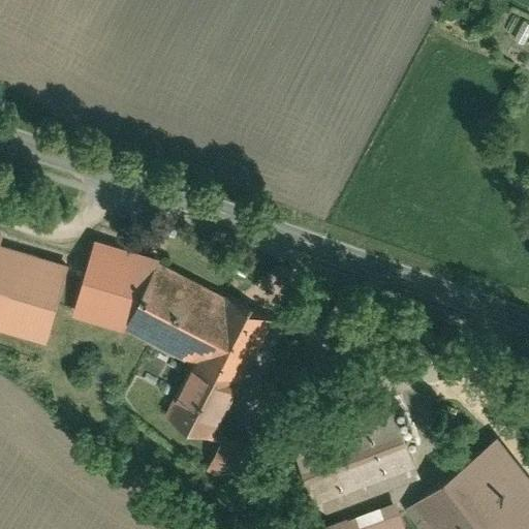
[(94,242),(72,315),(126,329),(191,364),(165,416),(212,440),(273,319),(157,263),(94,242)]
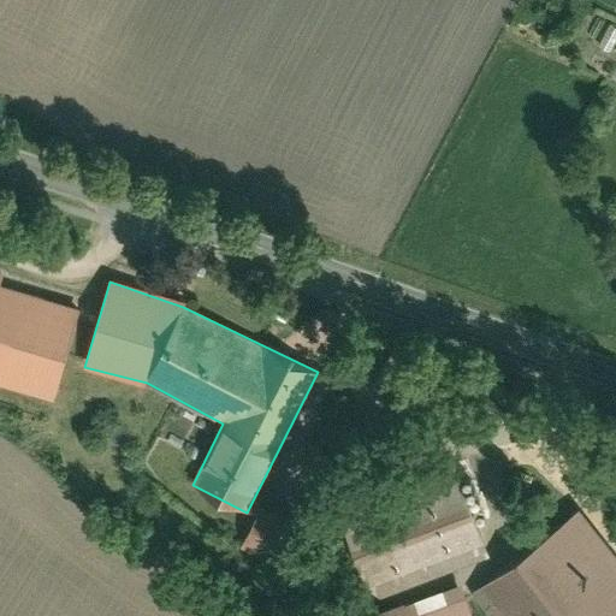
[(0,384),(51,400),(76,312),(0,289),(0,384)]
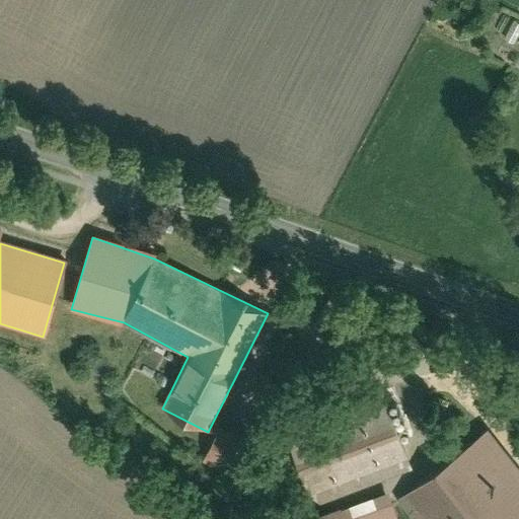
[(282,427),(308,494),(406,456),(381,389),(282,427)]
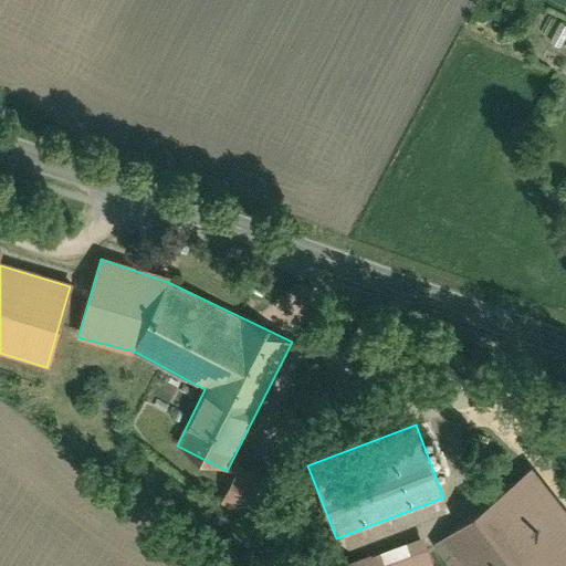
[(239,462),(221,501),(272,524),(290,485),(239,462)]
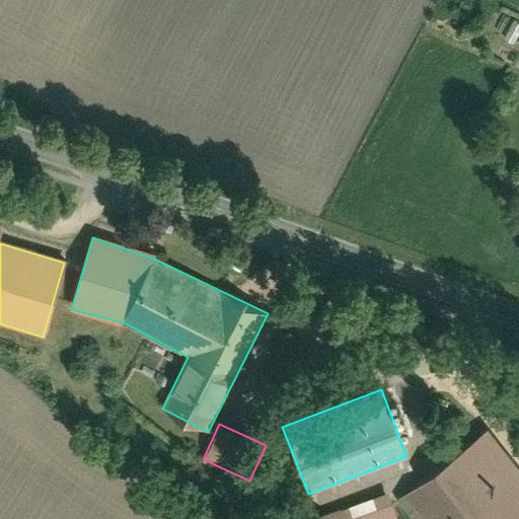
[(518,464),(488,426),(403,494),(423,518),(514,518),(518,515),(518,464)]
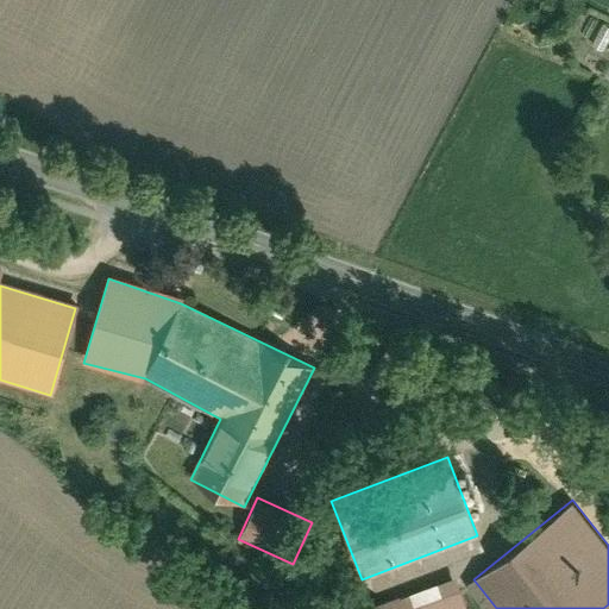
[(466,608),(457,577),(365,606),(366,608),(466,608)]
